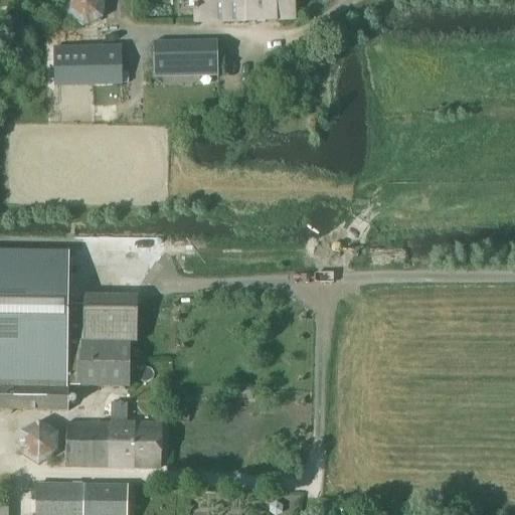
[(102,21),(105,0),(65,0),(63,15),(80,29),(102,21)]
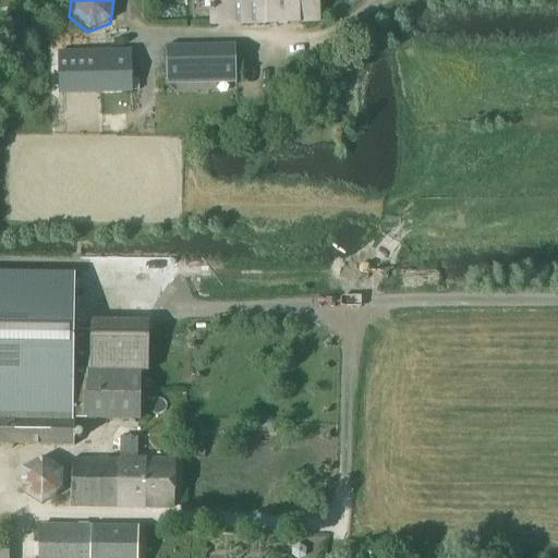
[(319,22),(318,0),(208,0),(210,25),(319,22)]
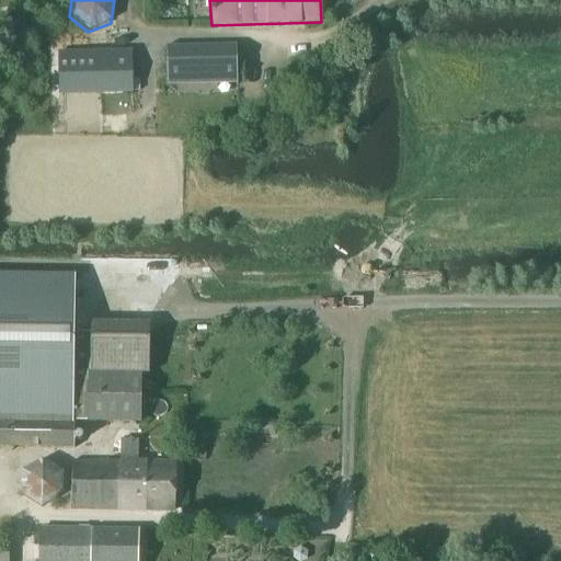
[(237,46),(165,48),(167,82),(238,81),(237,46)]
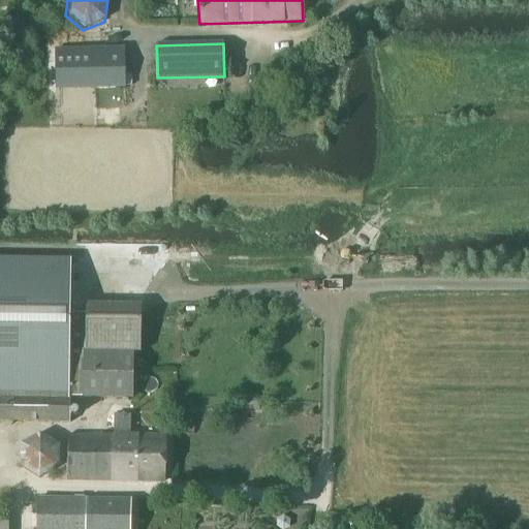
[(124,50),(55,52),(56,88),(124,87),(124,50)]
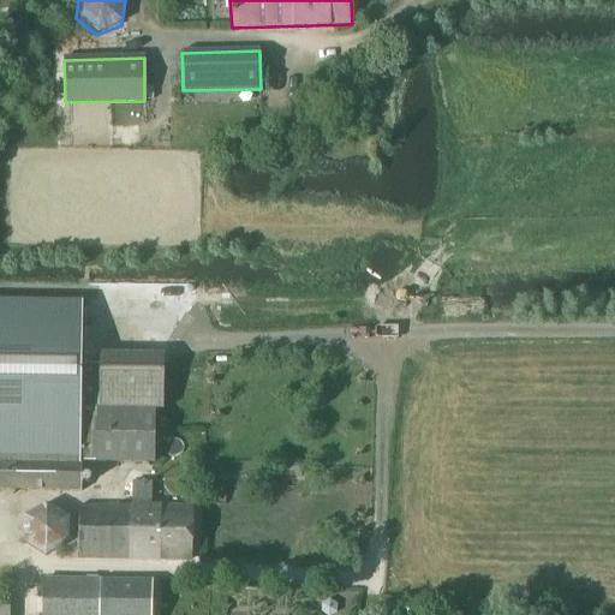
[(0,490),(81,493),(82,464),(154,466),(154,411),(162,411),(163,358),(163,357),(126,356),(99,356),(99,411),(96,411),(96,422),(79,422),(79,380),(82,304),(0,302),(0,490)]
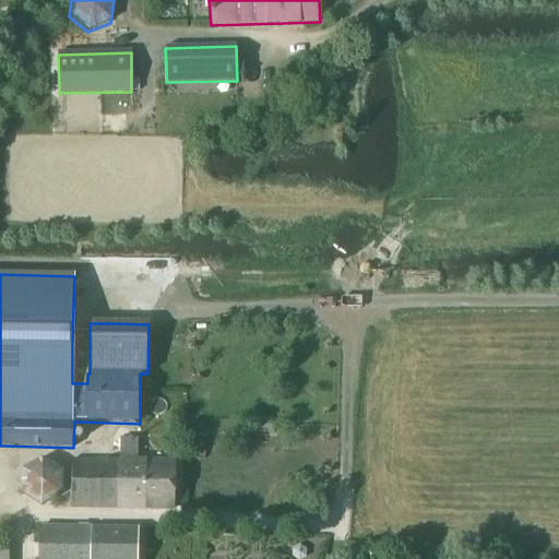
[(137,461),(138,440),(120,439),(120,461),(72,461),(70,509),(173,510),(175,462),(137,461)]
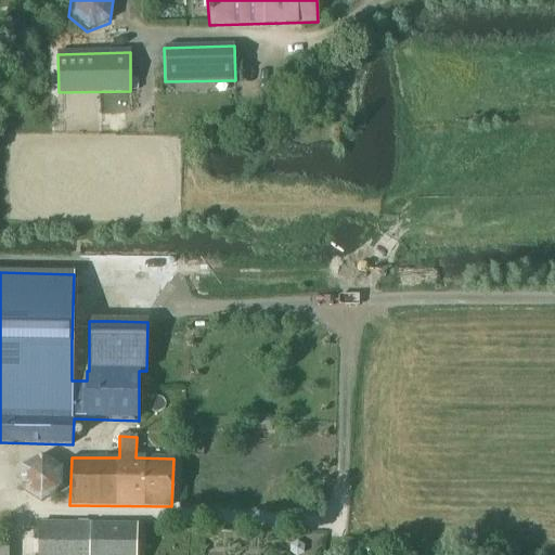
[(62,492),(62,468),(41,456),(21,468),(21,491),(40,504),(62,492)]
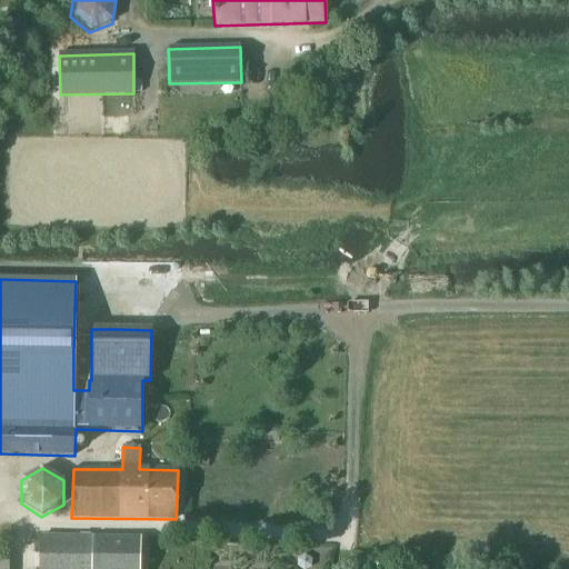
[(39,568),(139,568),(140,539),(40,538),(39,568)]
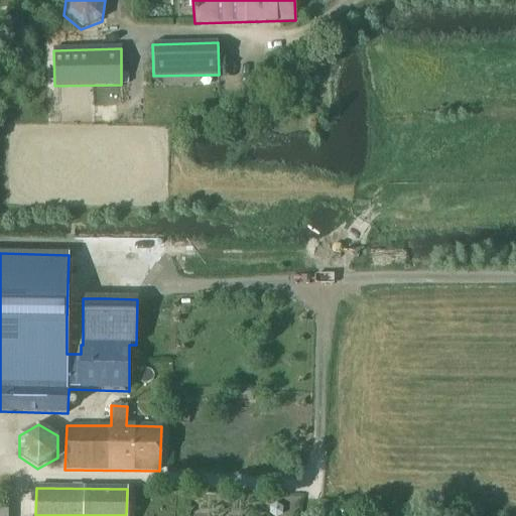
All buildings are outlined.
